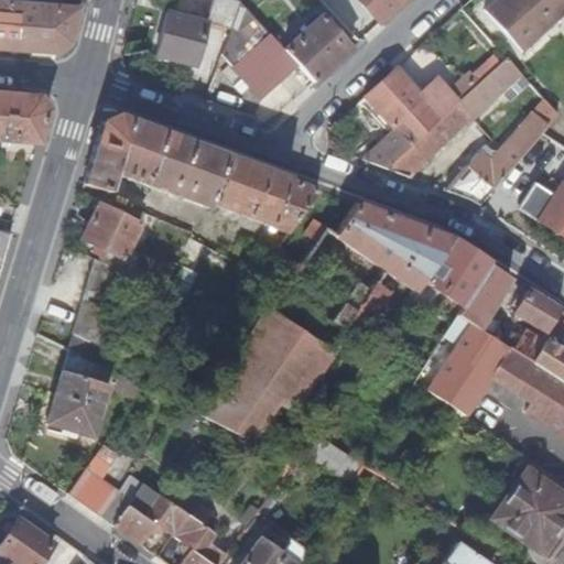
[(0,0),(0,52),(54,56),(67,46),(76,9),(42,7),(38,7),(25,6),(19,4),(15,4),(15,0),(0,0)]
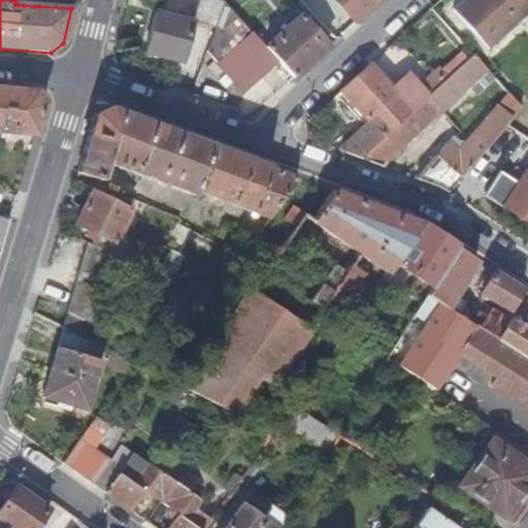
[(224,4),(210,0),(196,0),(191,21),(215,28),(224,4)]
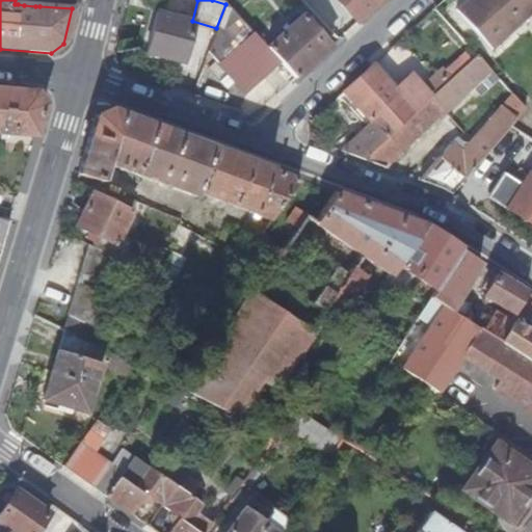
[(247,0),(230,0),(225,4),(236,12),(247,0)]
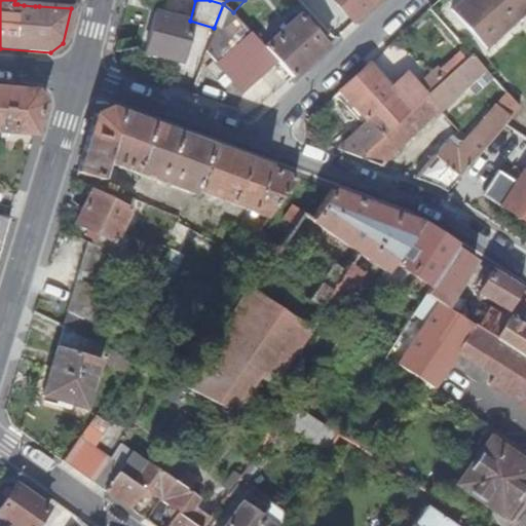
[(353,0),(336,0),(344,9),(353,0)]
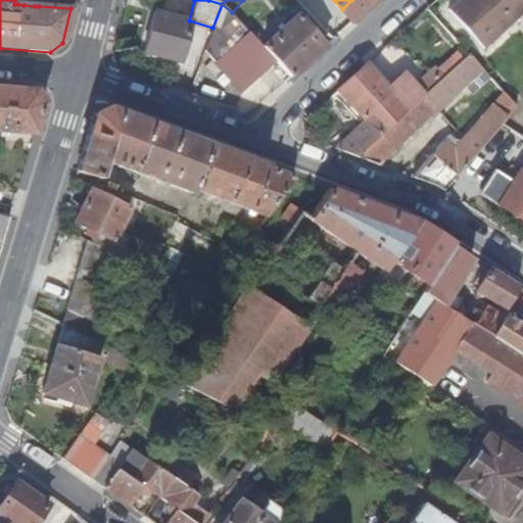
[(351,0),(342,9),(352,20),(368,7),(362,0),(351,0)]
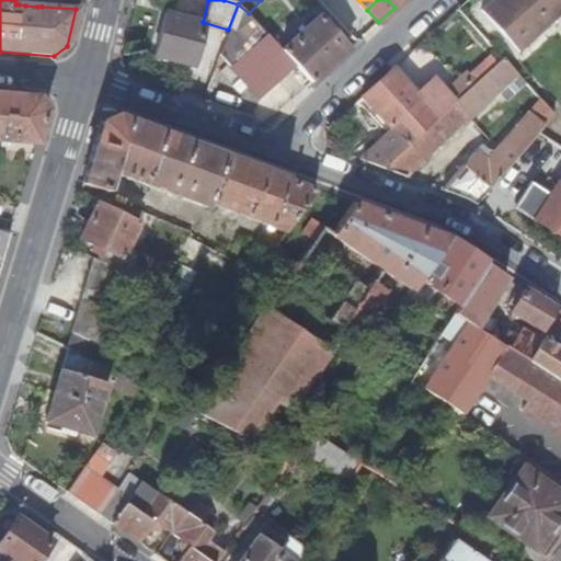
[(521,52),(560,14),(560,0),(494,0),(484,10),(521,52)]
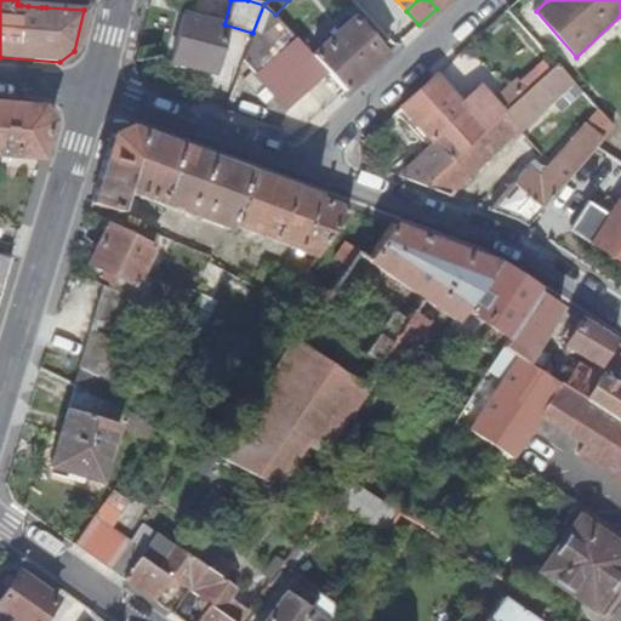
[(275,15),(263,5),(252,33),(241,61),(289,109),(329,73),(313,56),(275,15)]
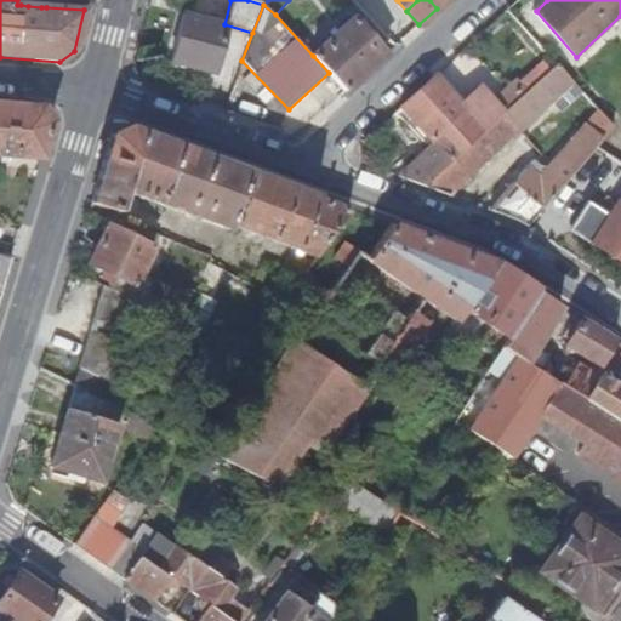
[(212,73),(224,24),(184,15),(171,63),(212,73)]
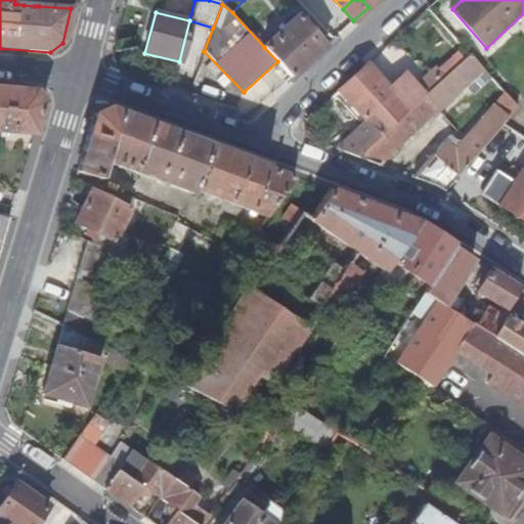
[(292,77),(328,45),(299,14),(264,47),(277,61),(292,77)]
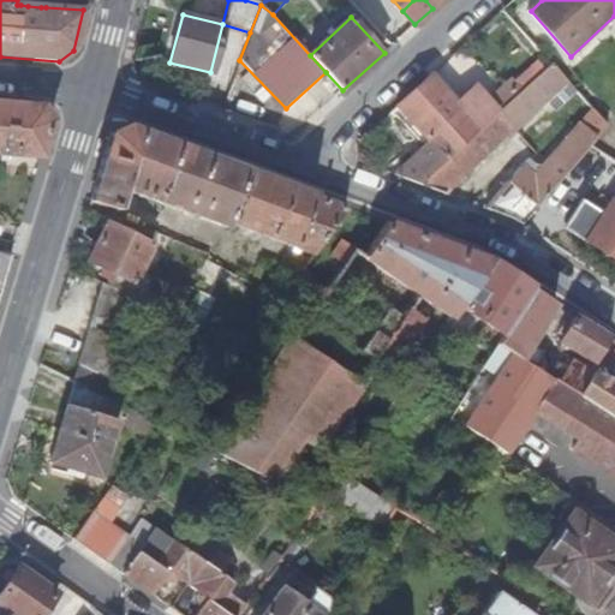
[(457,58),(440,70),(453,87),(469,76),(457,58)]
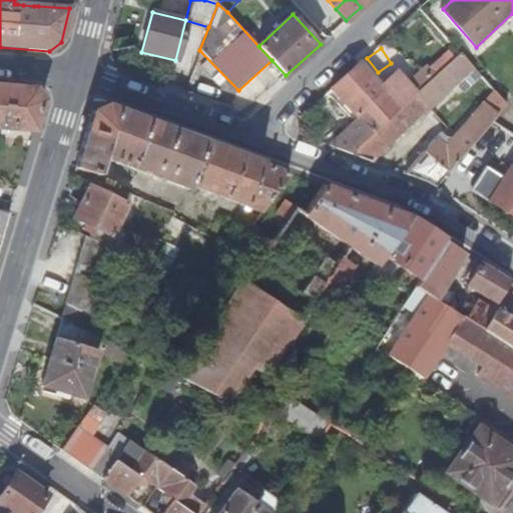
[(473,65),(460,52),(417,93),(401,108),(380,126),(393,140),(473,65)]
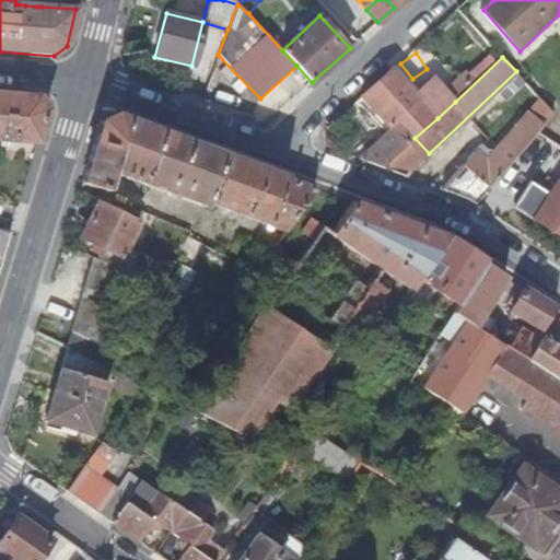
[(417,94),(393,69),(361,96),(391,127),(400,116),(404,121),(360,160),(383,168),(415,138),(438,118),(417,94)]
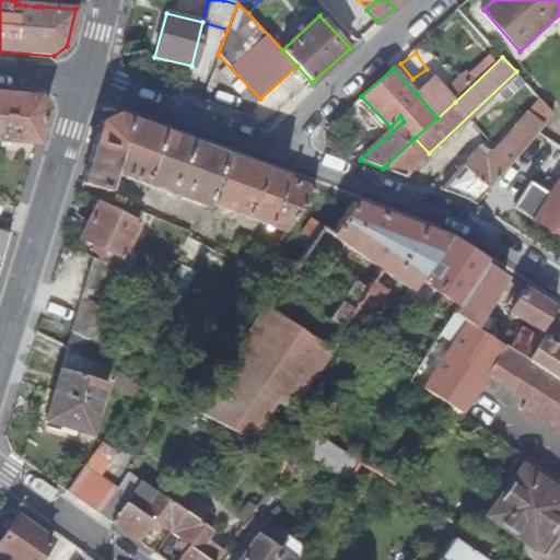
[(432,79),(417,94),(438,118),(455,102),(432,79)]
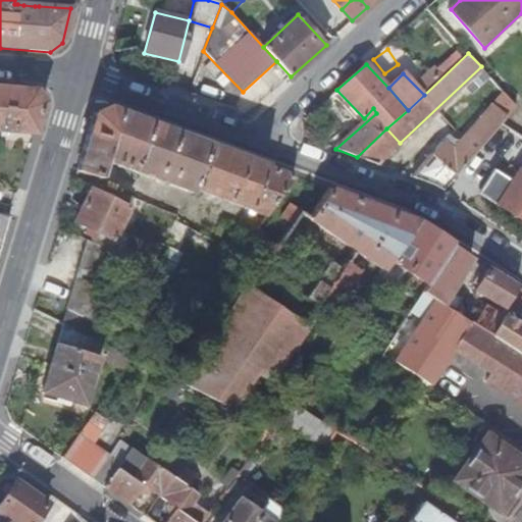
[(0,131),(36,135),(44,105),(36,91),(0,88),(0,131)]
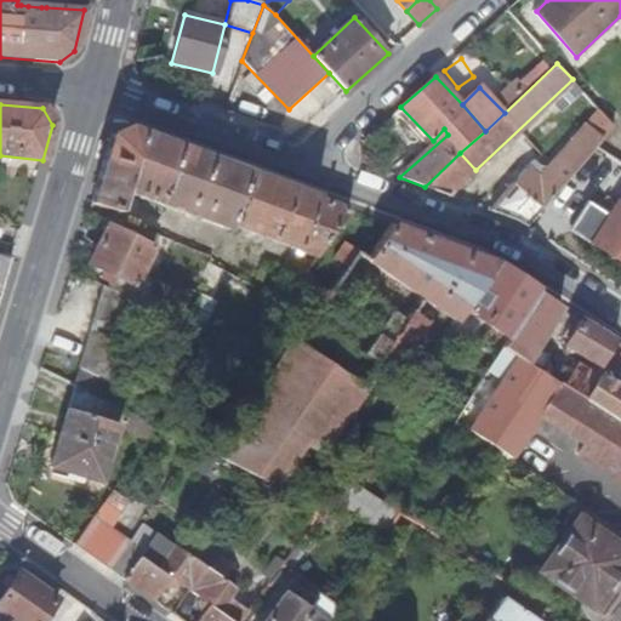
[(527,226),(596,147),(615,125),(602,110),(541,180),(527,169),(490,211),(527,226)]
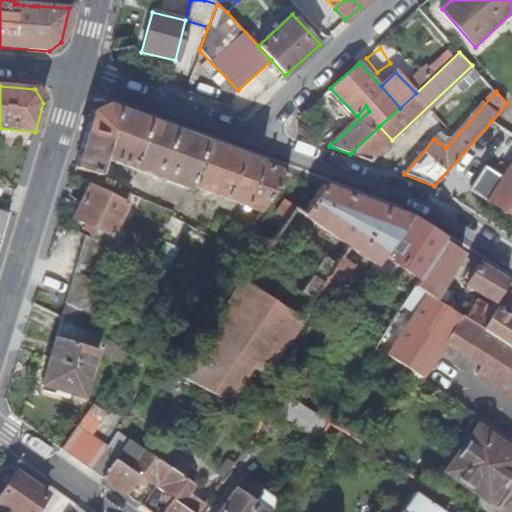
[(130,168),(147,120),(103,104),(89,110),(73,169),(95,174),(101,159),(130,168)]
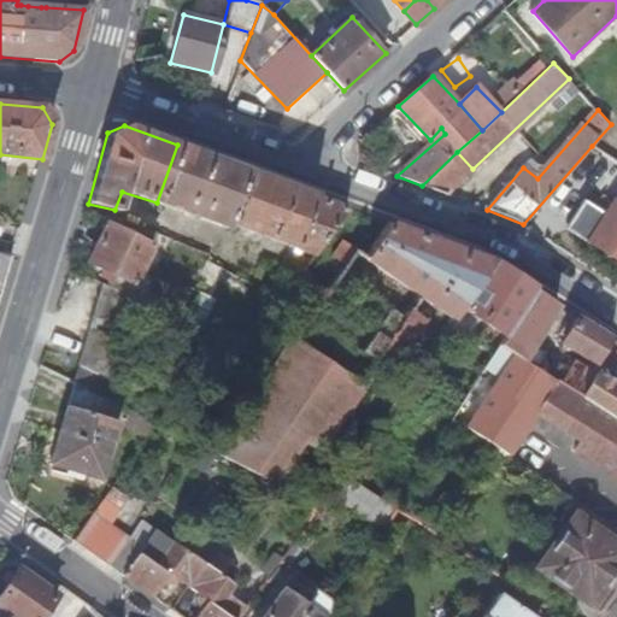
[(246,170),(177,145),(157,203),(224,228),(227,222),(246,170)]
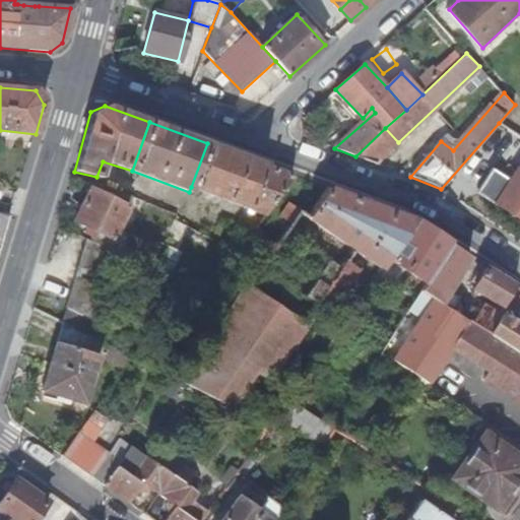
[(355,156),(375,164),(398,142),(385,128),(355,156)]
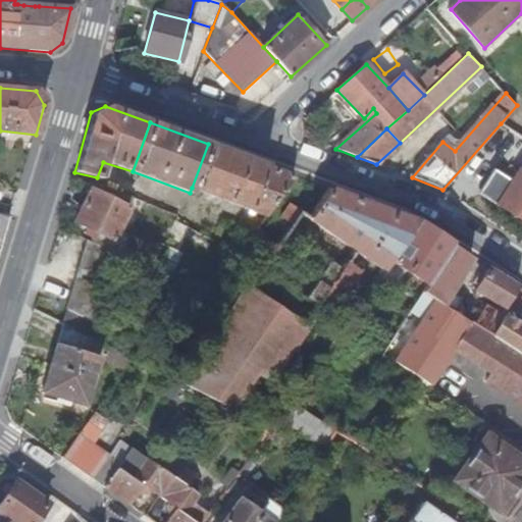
[(293,175),(208,144),(192,188),(266,215),(293,175)]
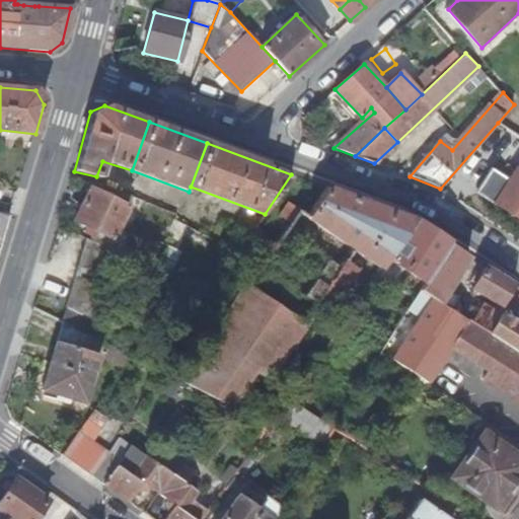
[(518,166),(517,165),(507,181),(495,202),(518,217),(518,166)]
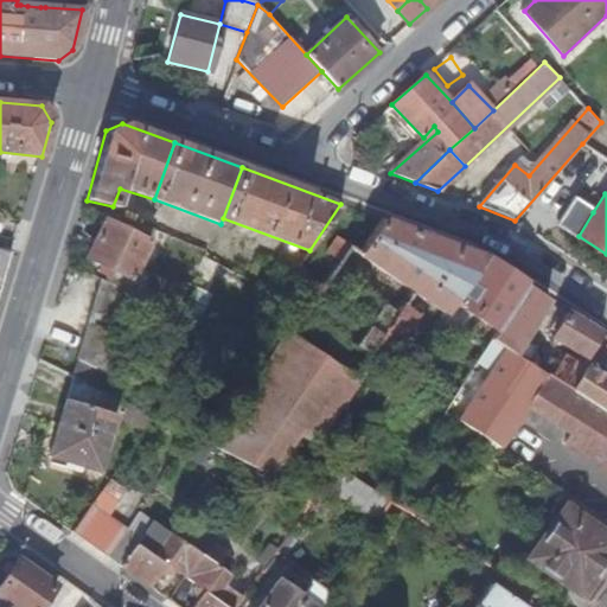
[(579,236),(593,212),(570,199),(556,222),(579,236)]
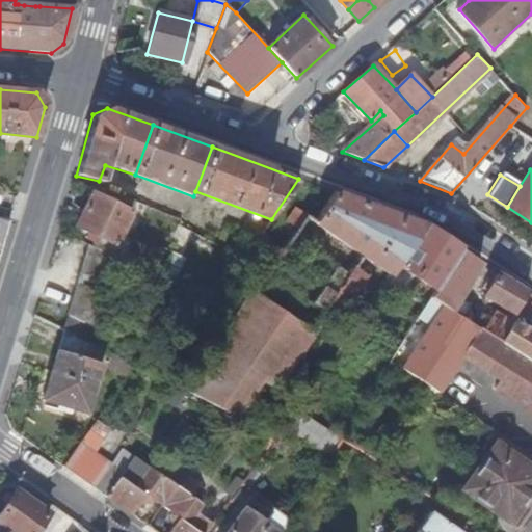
[(392,275),(398,266),(425,227),(334,192),(314,220),(365,257),(392,275)]
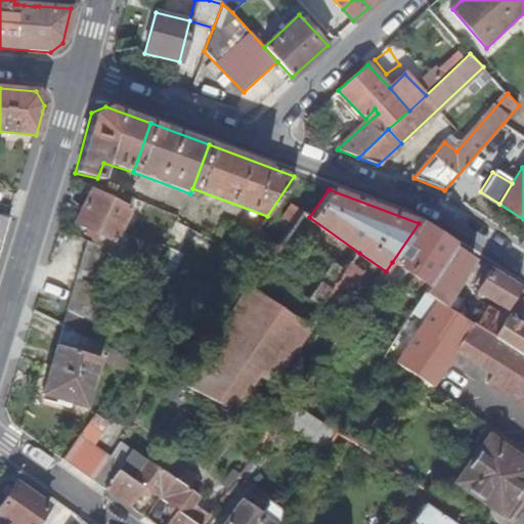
[(89,191),(81,208),(120,225),(127,210),(89,191)]
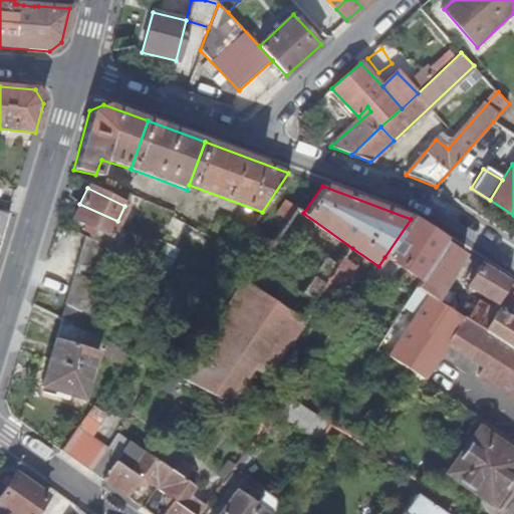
[(286,222),(295,208),(287,202),(277,215),(286,222)]
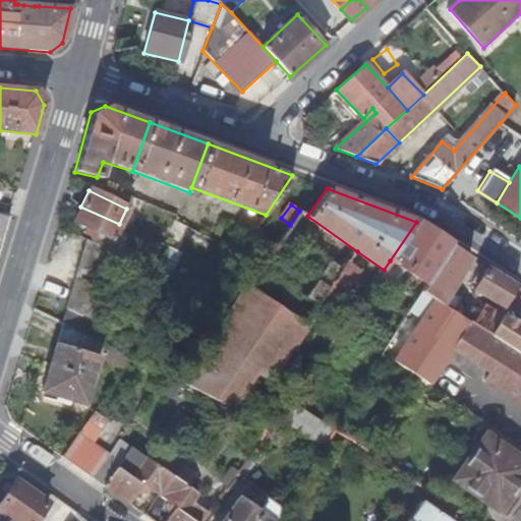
[(119,224),(80,207),(73,223),(109,240),(111,241),(119,224)]
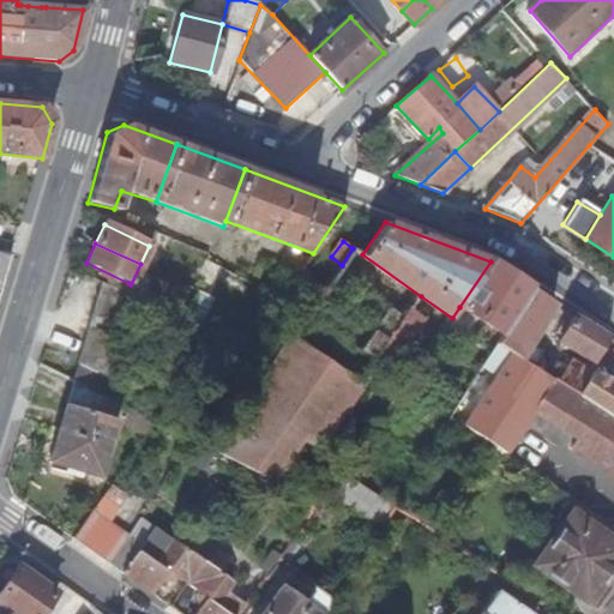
[(421,296),(362,254),(353,248),(342,265),(277,360),(214,452),(265,479),(271,481),(302,435),(317,446),(421,296)]
